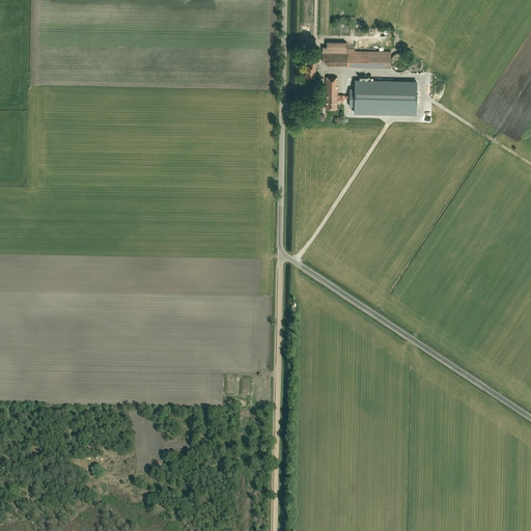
[(371,37),(373,44),(383,40),(381,35),(378,36),(375,32),(372,33),(373,36),(371,37)]
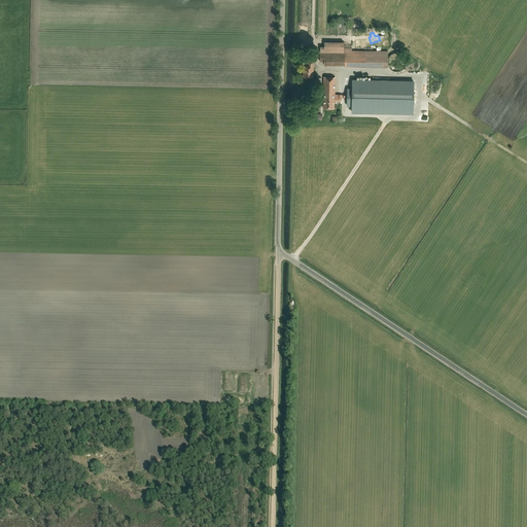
[(320,53),(320,62),(324,62),(324,64),(345,64),(345,66),(365,67),(387,67),(387,50),(351,50),(351,48),(344,48),(344,41),(324,41),(324,46),(320,46),(320,53)]
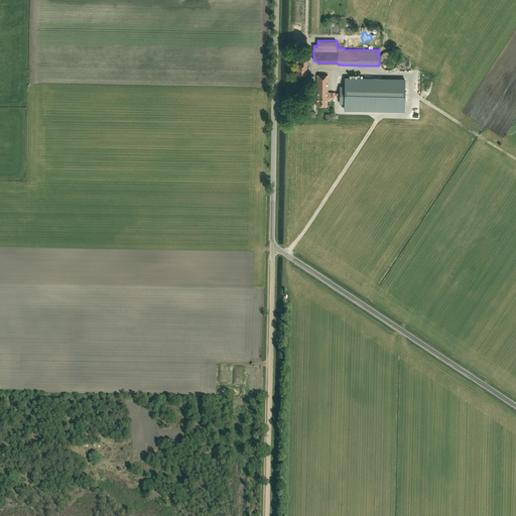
[(306,69),(306,60),(301,60),(301,65),(297,63),(296,75),(305,75),(305,69),(306,69)]
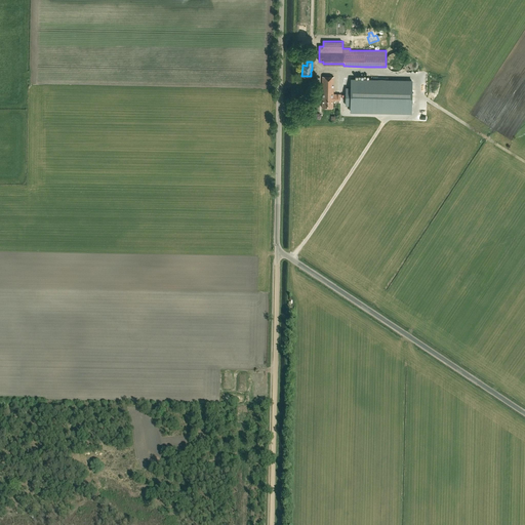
[(323,77),(322,108),(333,108),(333,101),(340,101),(340,94),(337,93),(337,94),(333,94),(333,77),(323,77)]
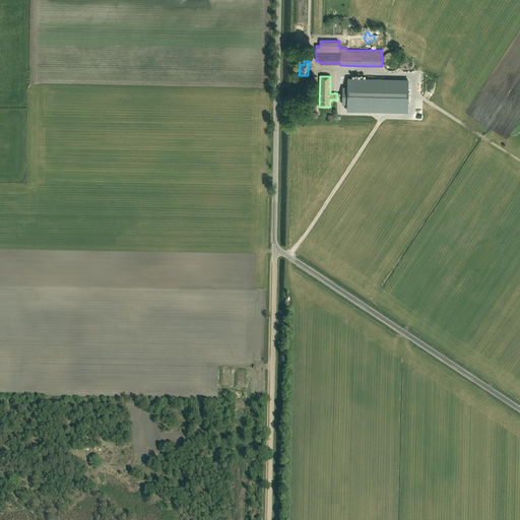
[(407,112),(408,80),(347,78),(347,87),(342,87),(342,105),(347,105),(346,110),(407,112)]
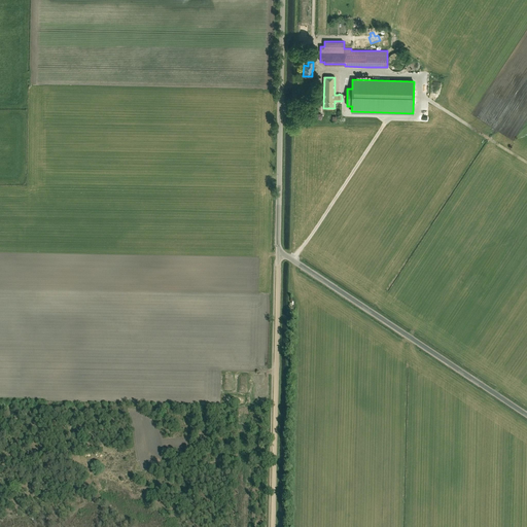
All buildings are outlined.
